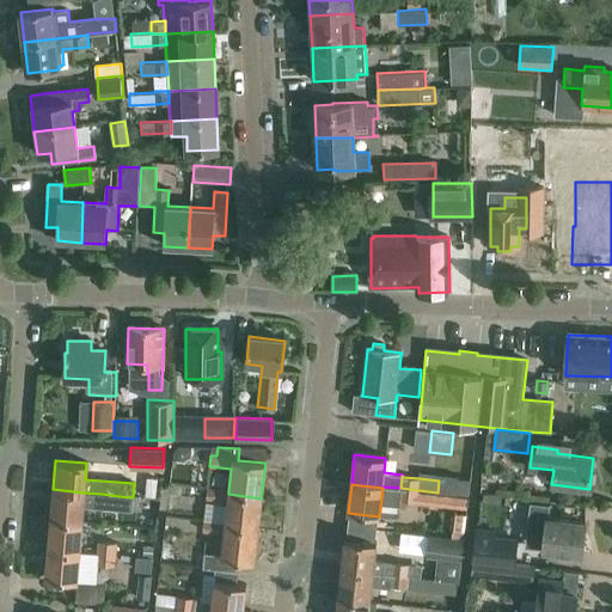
[(228,494),(228,490),(207,488),(206,500),(227,502),(225,524),(225,527),(257,531),(261,499),(228,494)]
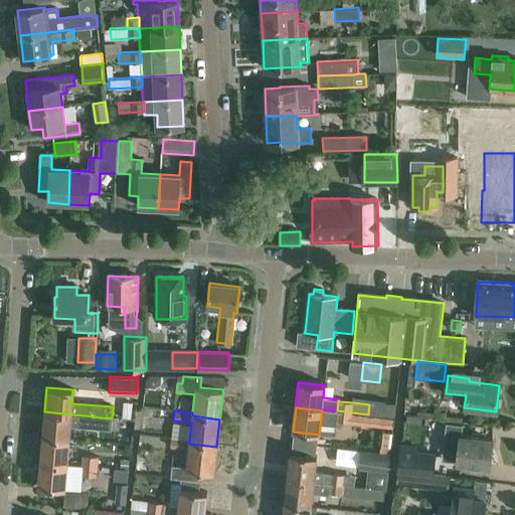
[(352,412),(337,410),(336,420),(350,422),(361,423),(360,426),(368,427),(368,424),(393,427),(394,418),(368,414),(352,412)]
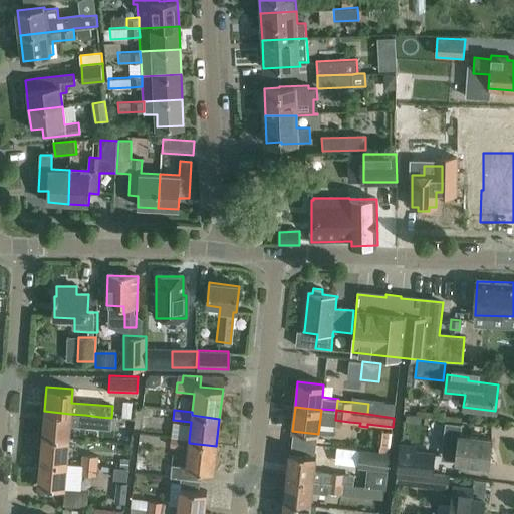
[(70,414),(44,411),(42,436),(68,438),(70,414)]
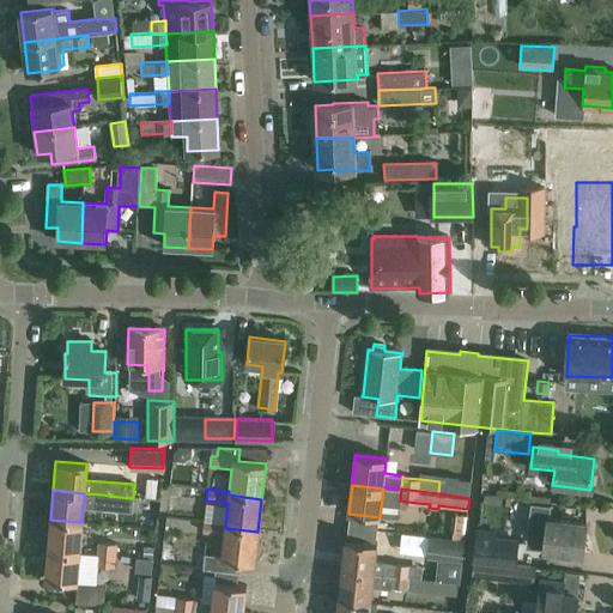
[(532,502),(529,529),(546,530),(545,548),(582,553),(587,522),(548,517),(550,504),(532,502)]
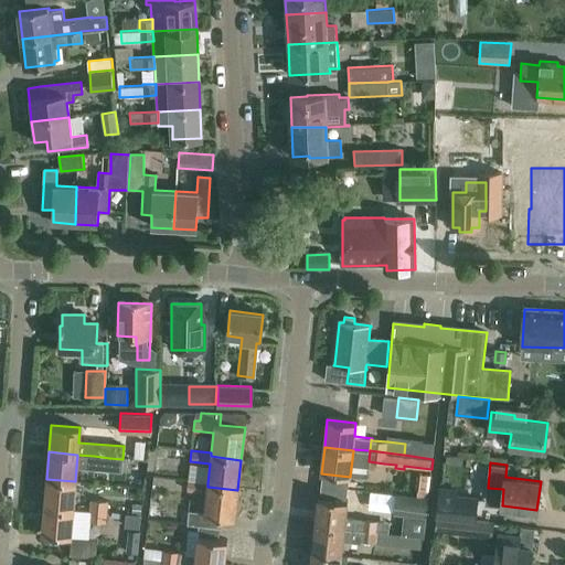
[(418,473),(416,496),(427,497),(428,497),(430,475),(418,473)]
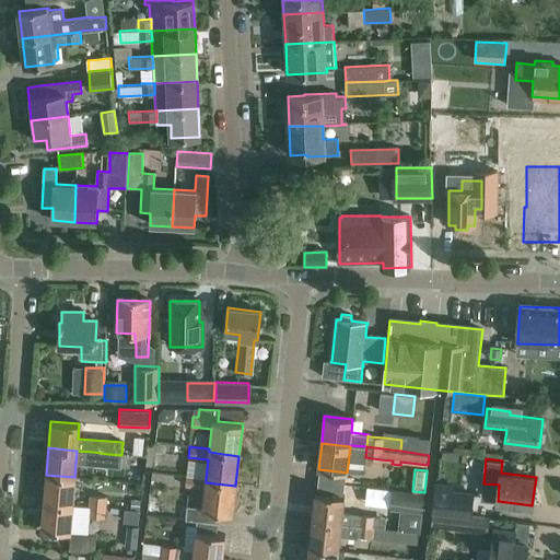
[(46,475),(44,502),(72,504),(74,477),(46,475)]
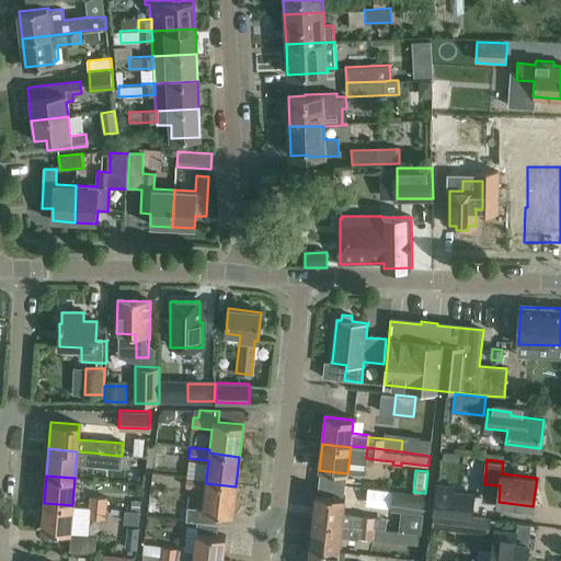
[(185,488),(205,490),(203,510),(186,507),(185,521),(197,523),(218,525),(219,514),(232,515),(236,487),(206,483),(206,480),(186,478),(185,488)]
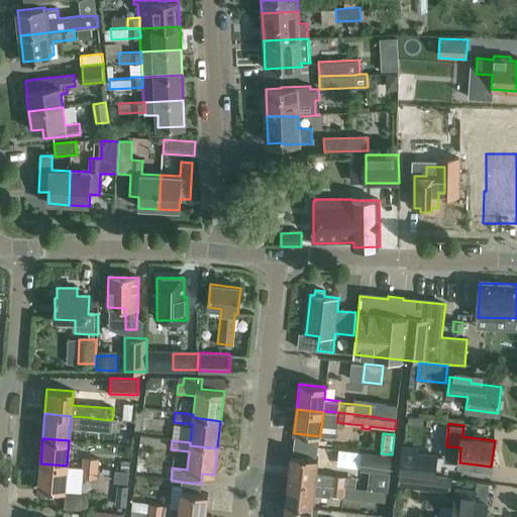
[(403,445),(400,472),(434,476),(436,454),(417,452),(418,447),(403,445)]
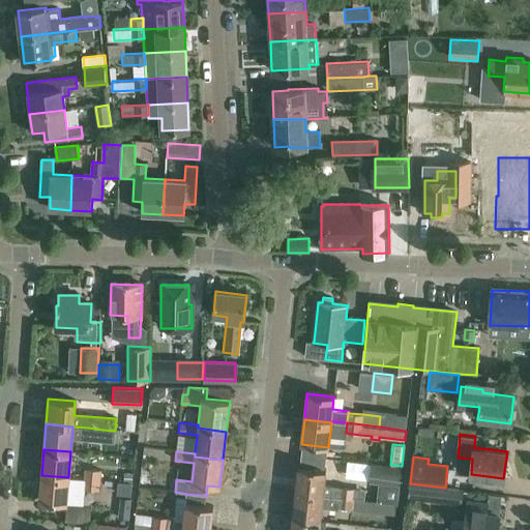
[(372,463),(370,482),(399,486),(401,466),(372,463)]
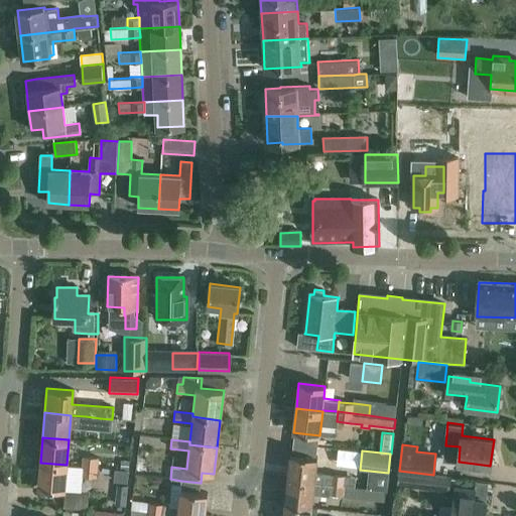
[(291,455),(288,480),(331,484),(332,475),(331,475),(315,473),(315,472),(316,458),(291,455)]
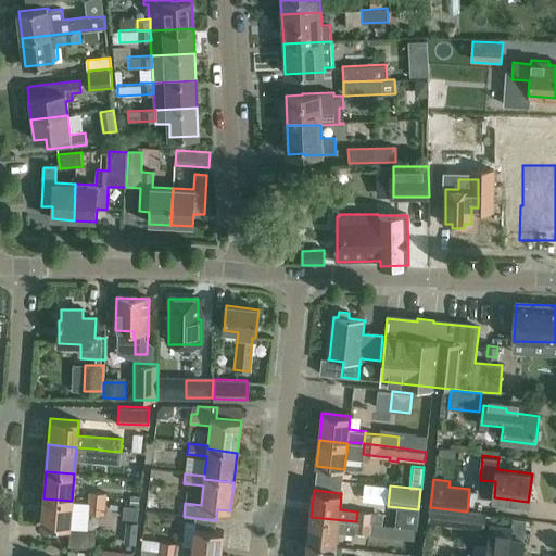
[(88,503),(103,504),(104,493),(89,492),(88,503)]
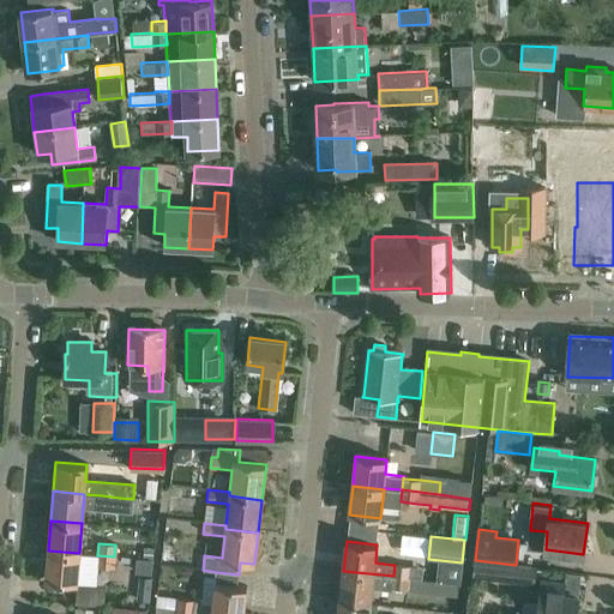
[(79,553),(48,551),(46,581),(77,583),(79,553)]
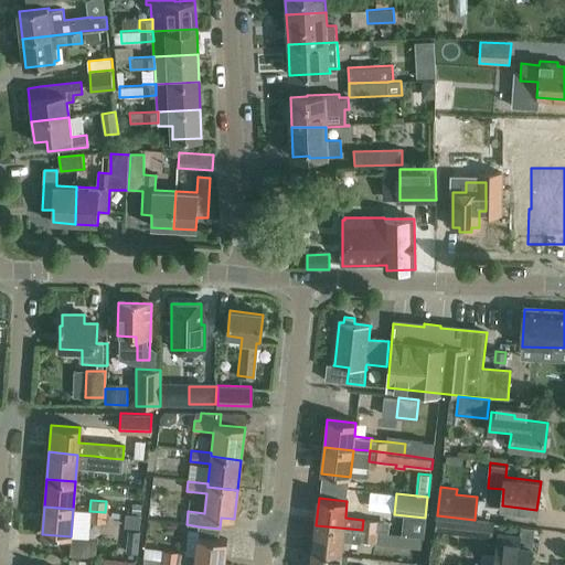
[(105,512),(89,511),(88,521),(104,522),(105,512)]
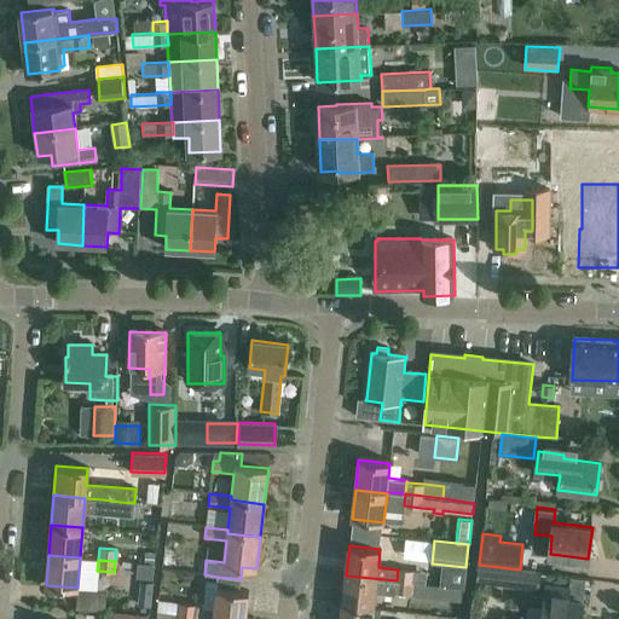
[(138,576),(152,577),(154,565),(138,563),(138,576)]
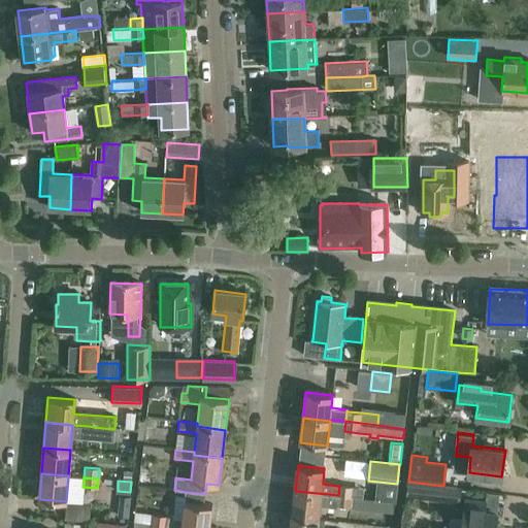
[(443,486),(408,482),(406,495),(460,501),(462,488),(443,486)]
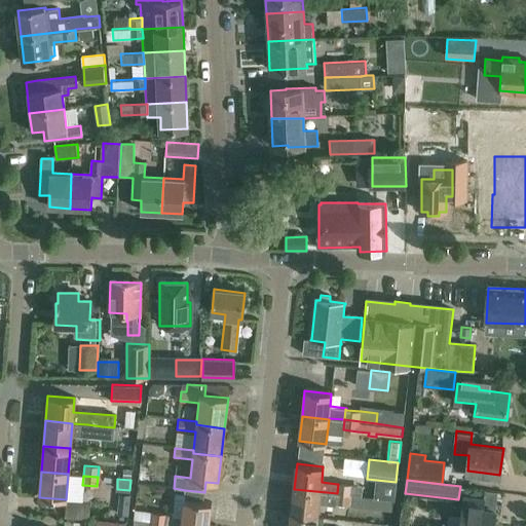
[(338,484),(337,493),(350,495),(351,485),(338,484)]
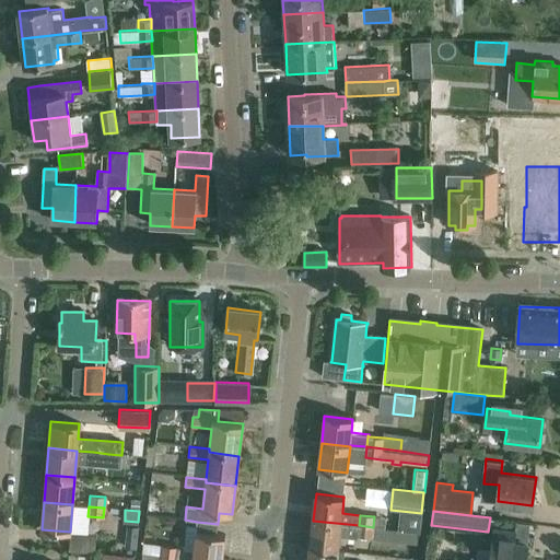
[(358,536),(359,525),(313,521),(310,548),(338,551),(339,536),(359,538),(359,536),(358,536)]
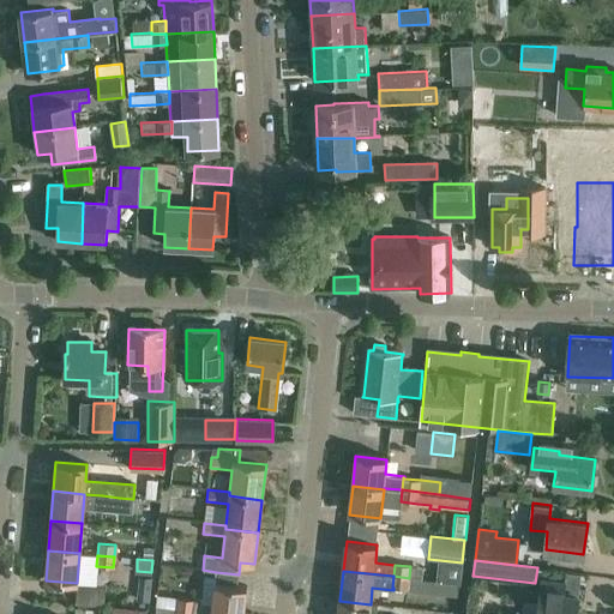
[(193,611),(196,611),(204,612),(226,613),(242,613),(246,588),(236,587),(239,575),(216,572),(214,601),(197,600),(196,599),(193,611)]
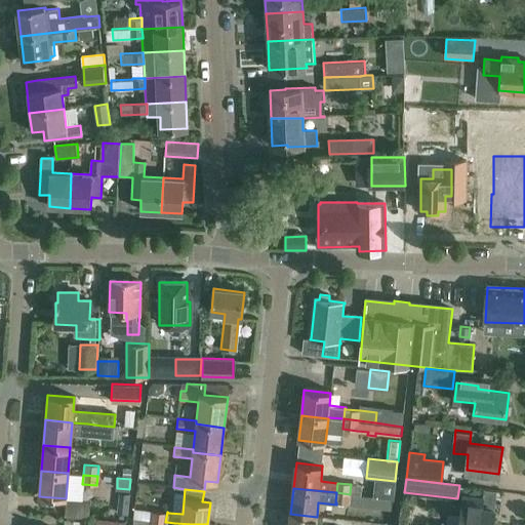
[(350,494),(336,492),(335,502),(336,502),(349,503),(350,494)]
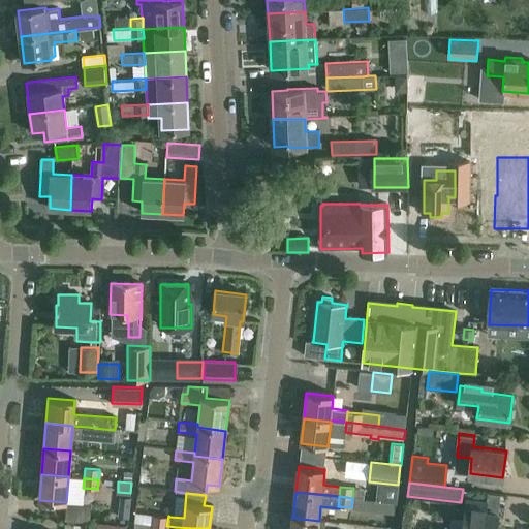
[(377,500),(376,500),(375,510),(389,511),(390,501),(377,500)]
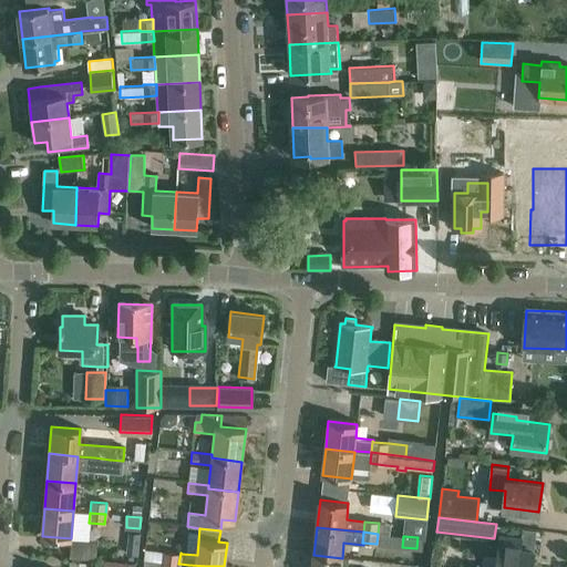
[(532,566),(534,550),(521,549),(523,539),(501,536),(500,547),(498,546),(497,556),(487,555),(483,557),(482,566),(532,566)]
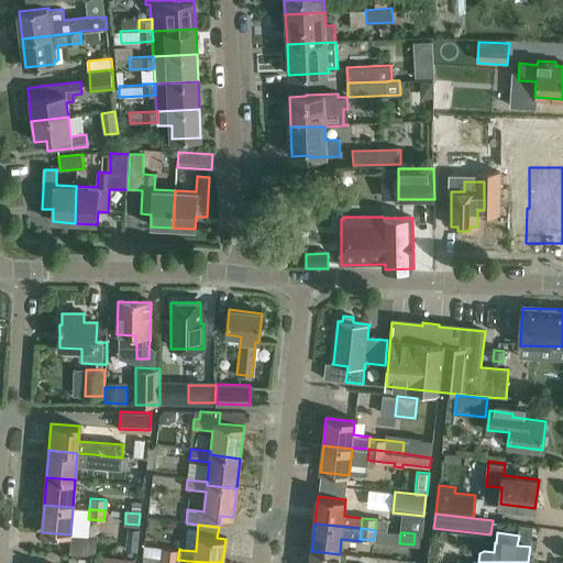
[(135,551),(136,541),(128,540),(127,550),(135,551)]
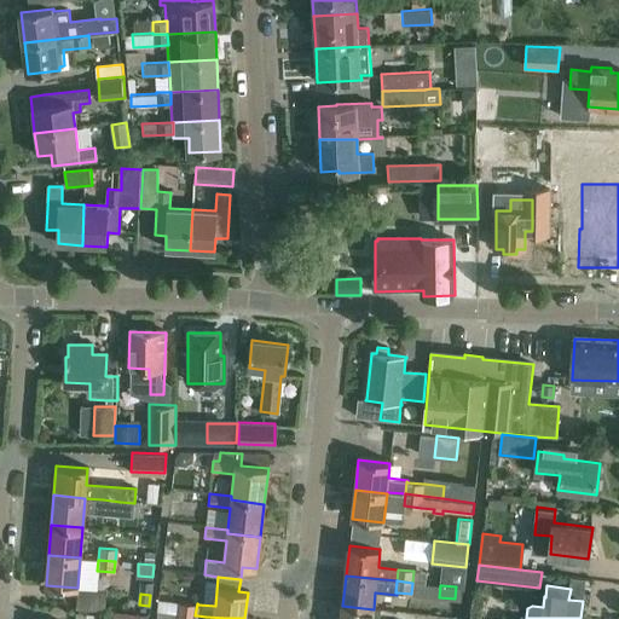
[(180,602),(178,613),(195,615),(197,603),(180,602)]
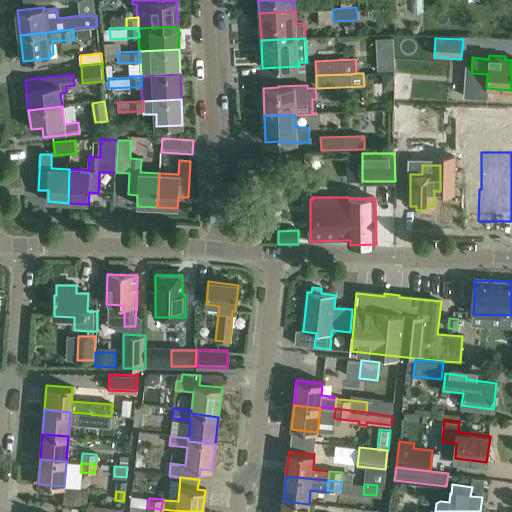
[(309,504),(283,501),(282,511),(314,511),(316,505),(309,504)]
